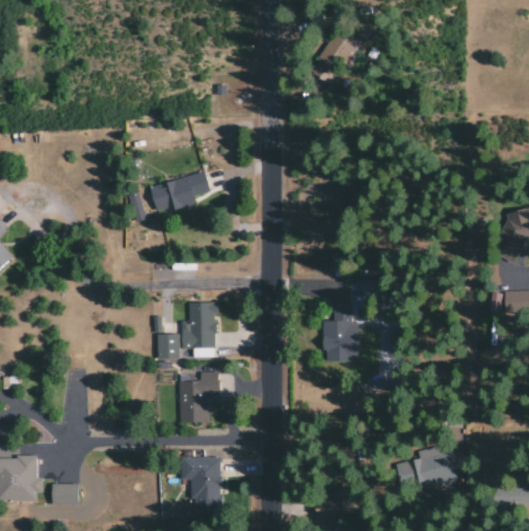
[(319,57),(339,71),(354,47),(334,33),(319,57)]
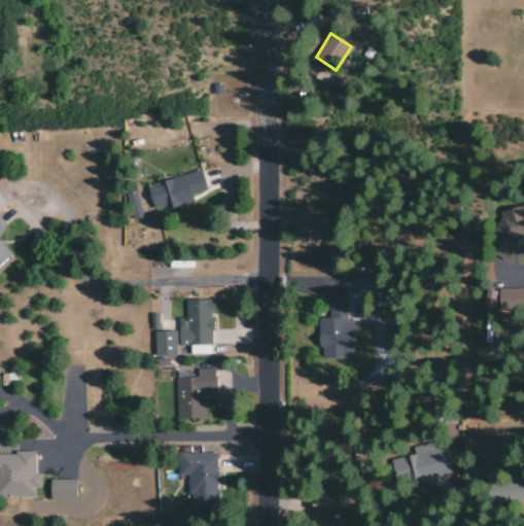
[(195,201),(193,194),(208,189),(203,170),(148,184),(156,212),(195,201)]
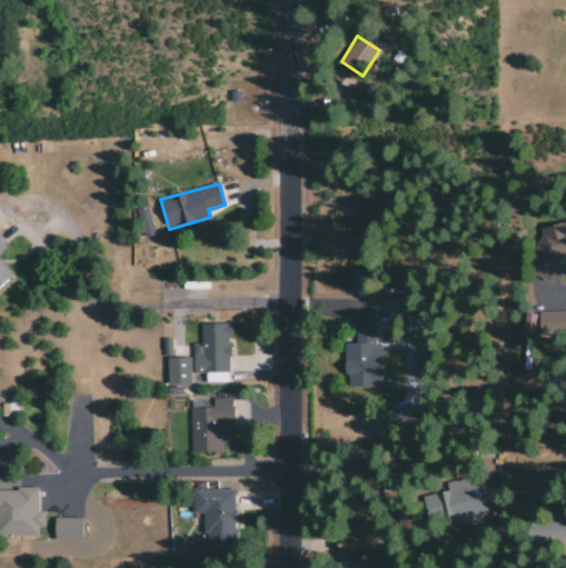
[(147,237),(158,233),(148,206),(137,209),(147,237)]
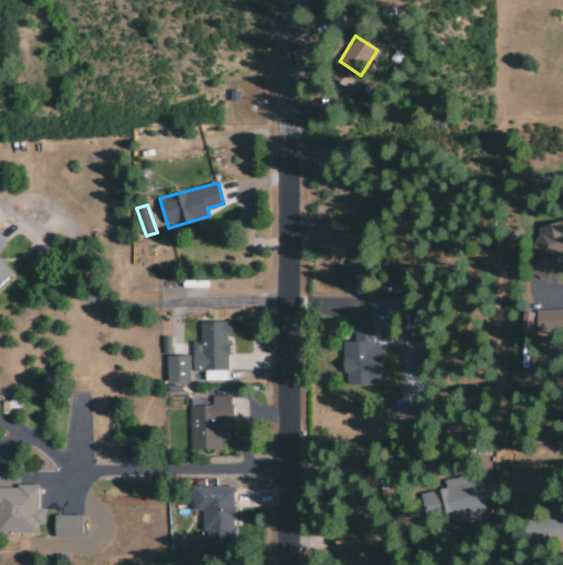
[(562,222),(538,225),(539,258),(562,255),(562,222)]
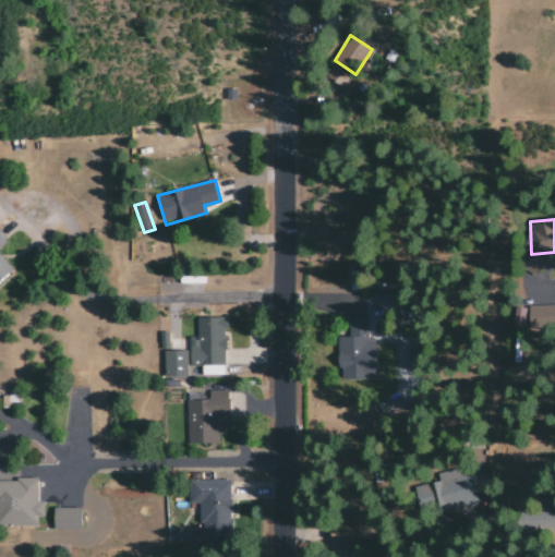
[(0,280),(14,269),(0,252),(0,246),(7,242),(0,232),(0,280)]
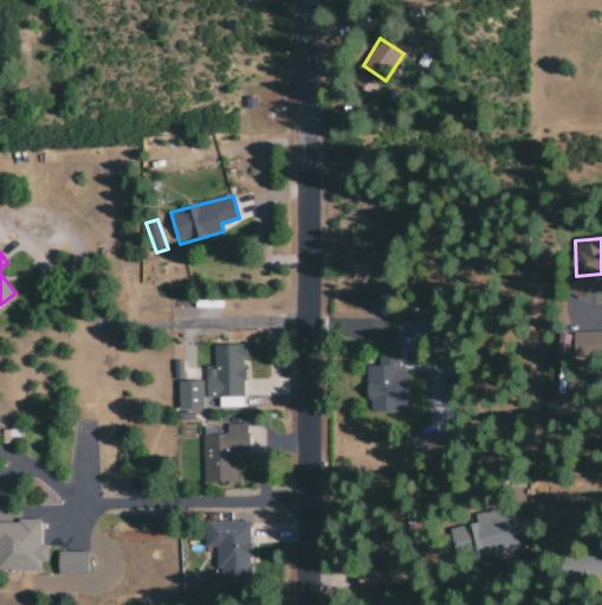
[(601,330),(575,332),(575,354),(601,353),(601,330)]
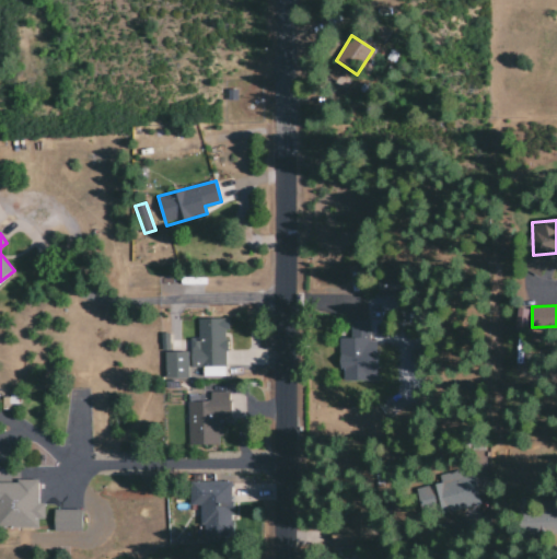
[(199,318),(200,337),(192,338),(192,367),(204,367),(204,376),(228,375),(227,318),(199,318)]
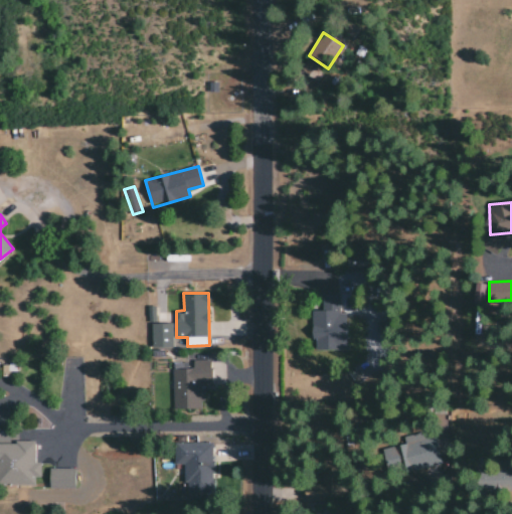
[(157,306),(149,307),(150,322),(158,322),(157,306)]
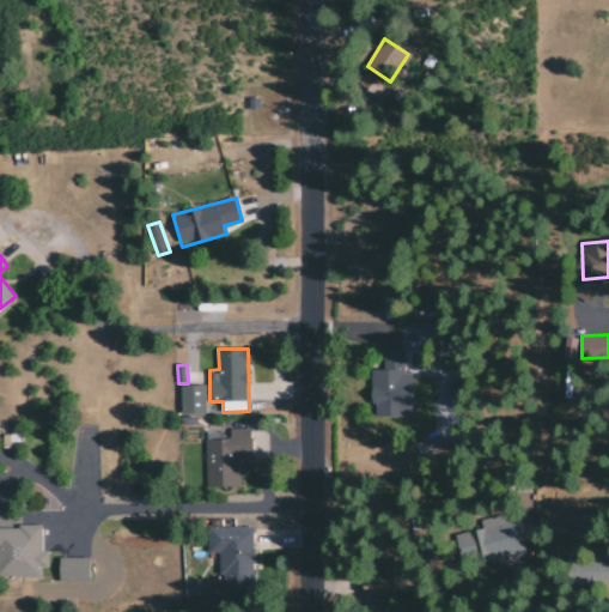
[(377,417),(414,417),(414,370),(372,369),(372,405),(377,405),(377,417)]
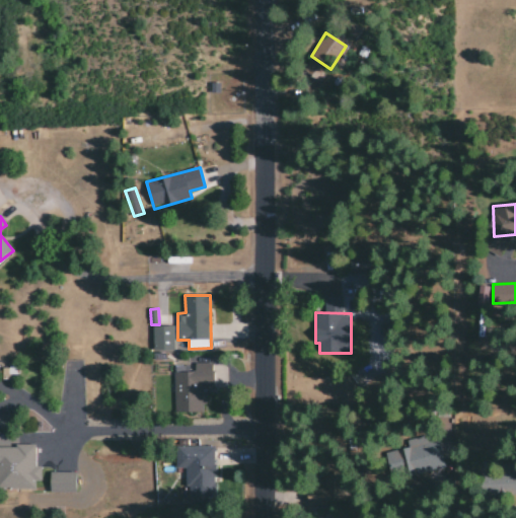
[(176,350),(175,325),(153,326),(154,351),(176,350)]
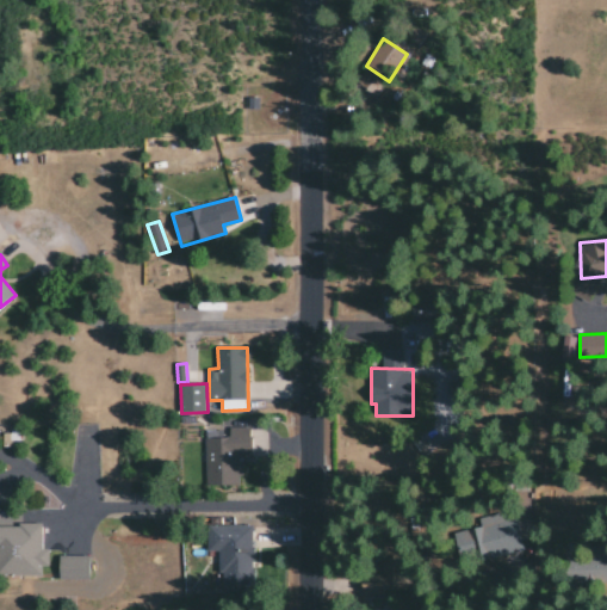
[(252,456),(252,427),(230,427),(230,437),(206,437),(206,484),(242,482),(241,456),(252,456)]
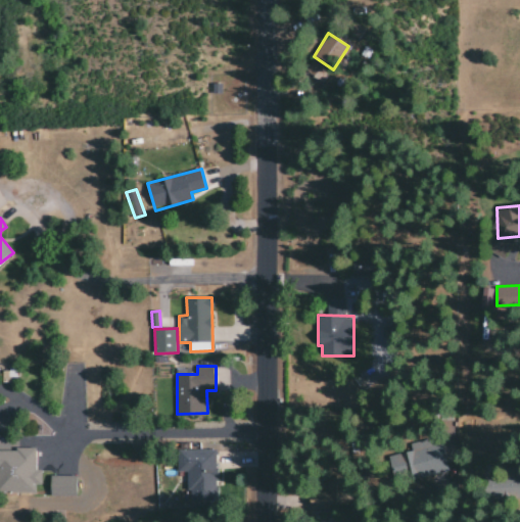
[(389,454),(394,481),(457,470),(452,440),(435,443),(434,437),(411,441),(413,449),(389,454)]
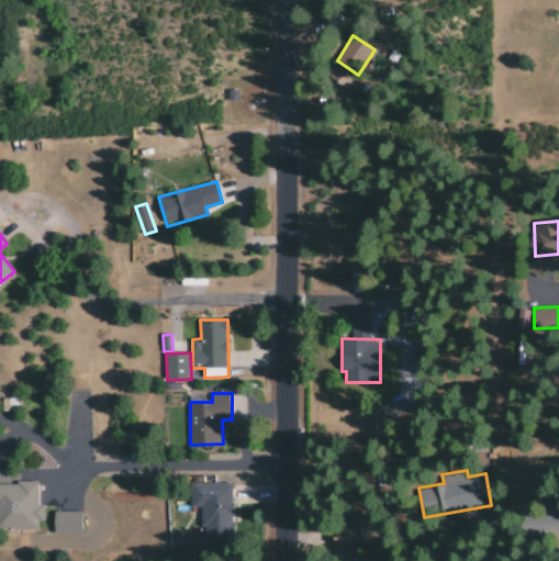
[(0,527),(40,527),(40,519),(45,519),(45,503),(40,503),(40,481),(0,481),(0,527)]
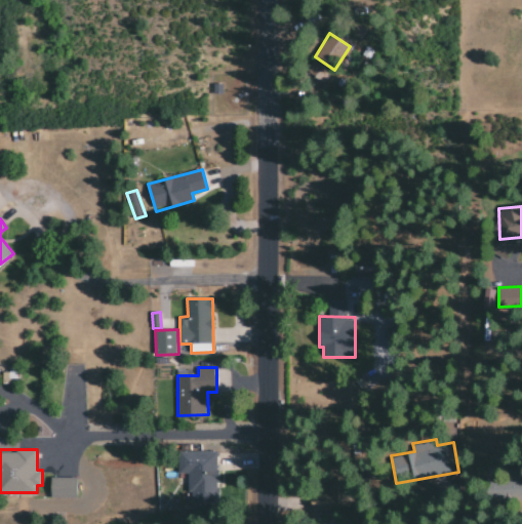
[(219,501),(219,450),(178,450),(178,472),(191,472),(191,501),(219,501)]
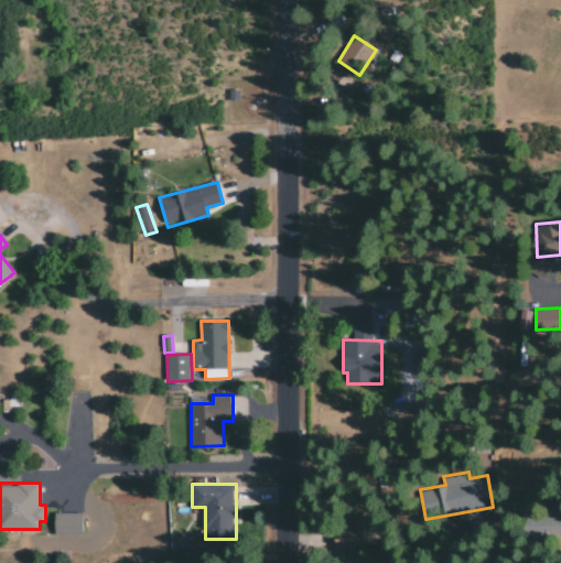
[(55,533),(84,533),(84,511),(55,511),(55,533)]
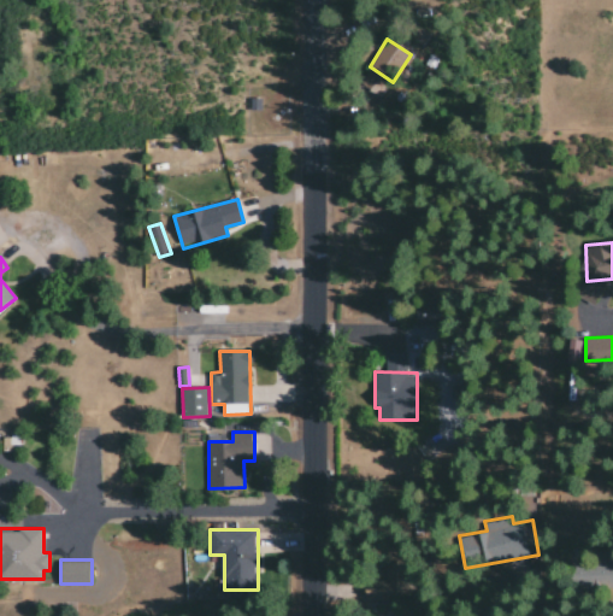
[(612,559),(611,568),(596,567),(596,573),(576,570),(575,581),(612,586),(612,559)]
